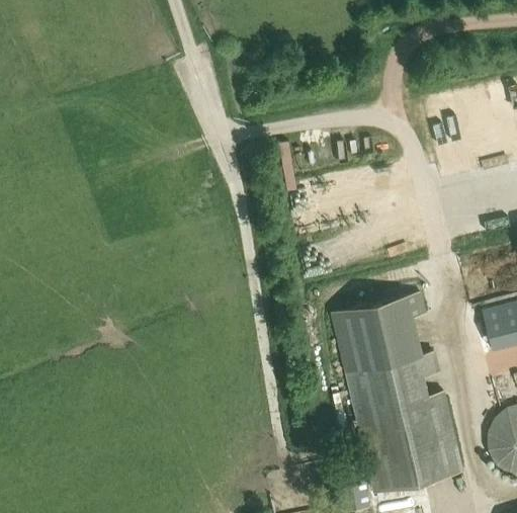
[(516,87),(493,89),(494,111),(516,110),(516,87)]
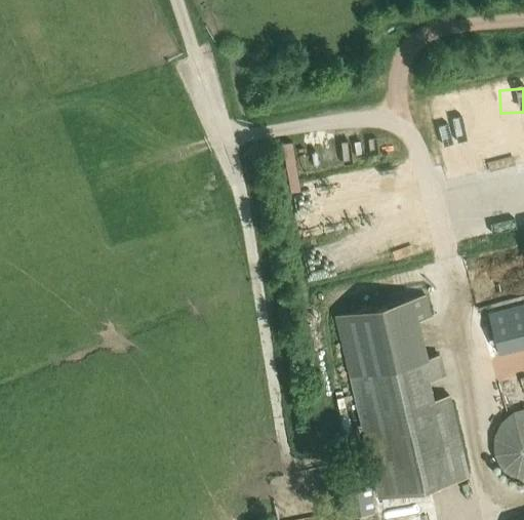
[(493,121),(486,90),(460,96),(468,128),(493,121)]
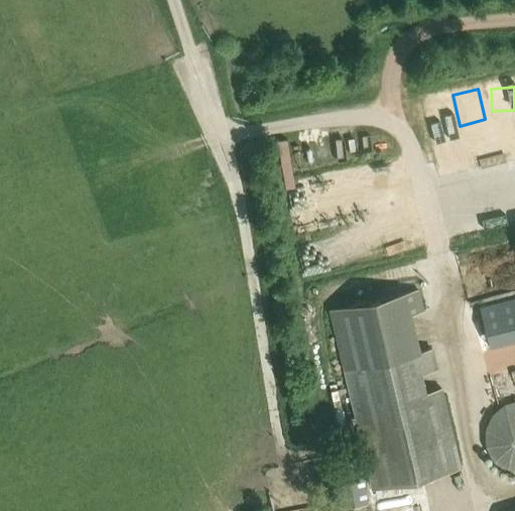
[(299,173),(347,161),(342,141),(293,153),(299,173)]
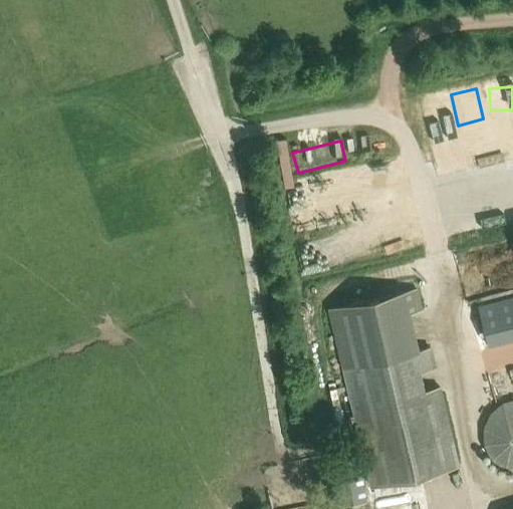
[(328,312),(370,491),(461,470),(442,388),(428,391),(424,374),(438,371),(432,348),(419,351),(410,316),(424,313),(418,291),(328,312)]
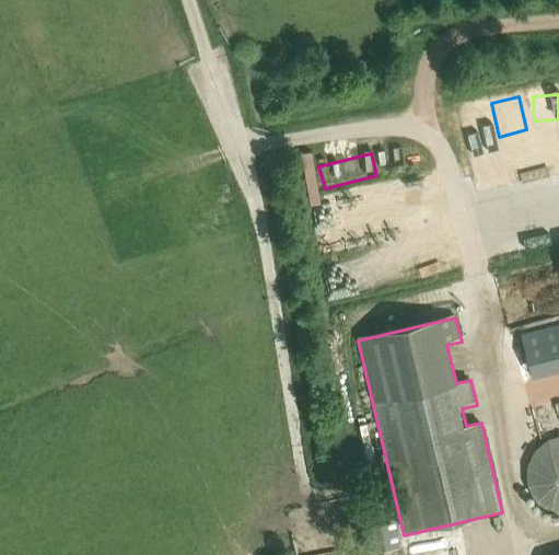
[(558,485),(548,443),(544,446),(542,448),(539,450),(538,451),(536,453),(534,457),(532,460),(531,462),(530,464),(528,467),(527,470),(527,473),(527,475),(526,478),(526,480),(527,484),(527,486),(528,489),(528,492),(530,495),(531,497),(532,499),(534,503),(535,505),(537,507),(539,509),(543,511),(546,513),(548,516),(551,517),(557,519),(558,519),(558,485)]
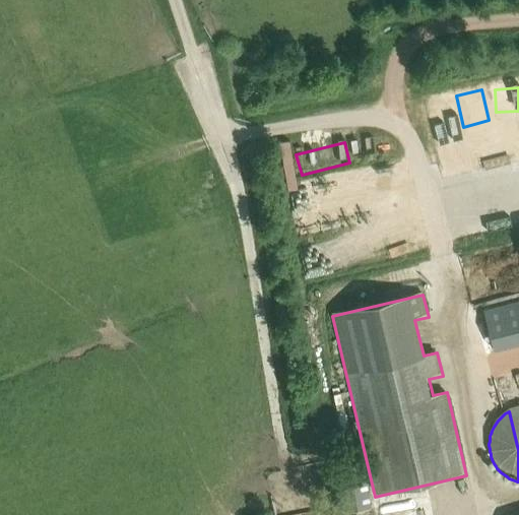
[(362,455),(336,459),(344,514),(371,510),(362,455)]
